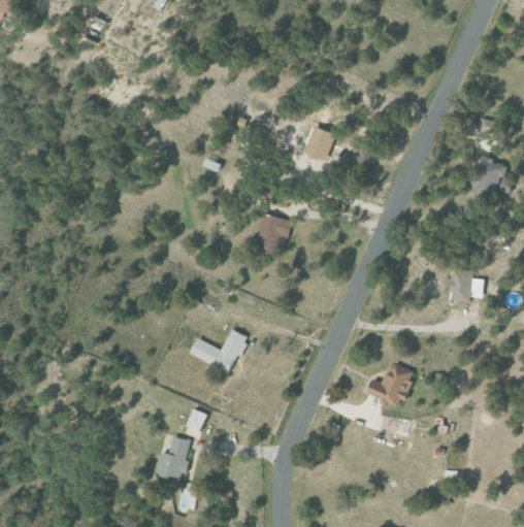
[(0,12),(14,14),(17,0),(0,0),(0,12)]
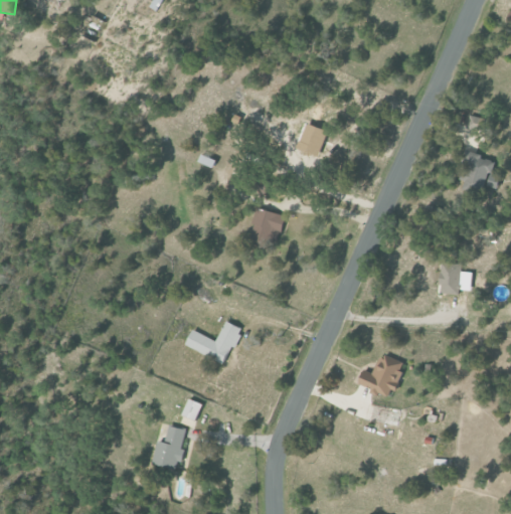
[(484,119),(466,114),(459,141),(471,144),(474,131),(480,133),(484,119)]
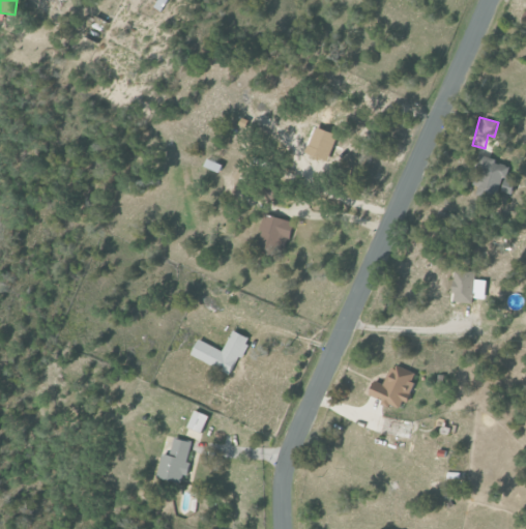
[(327,159),(335,133),(313,126),(305,153),(327,159)]
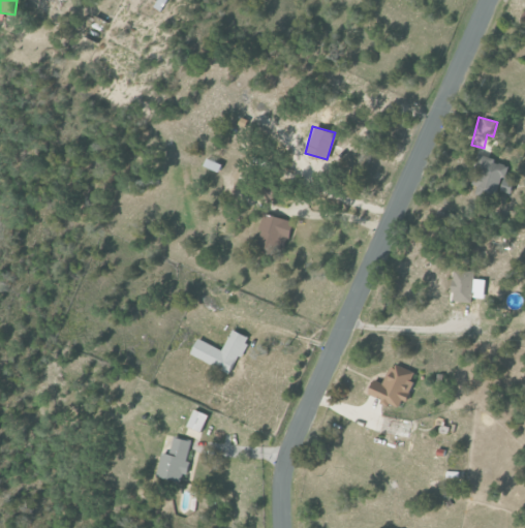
[(472,166),(466,189),(495,196),(503,162),(470,154),(467,165),(472,166)]
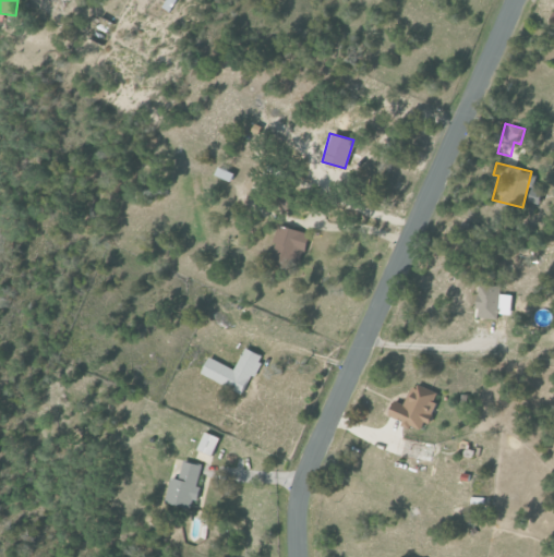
[(230,181),(233,172),(217,167),(214,176),(230,181)]
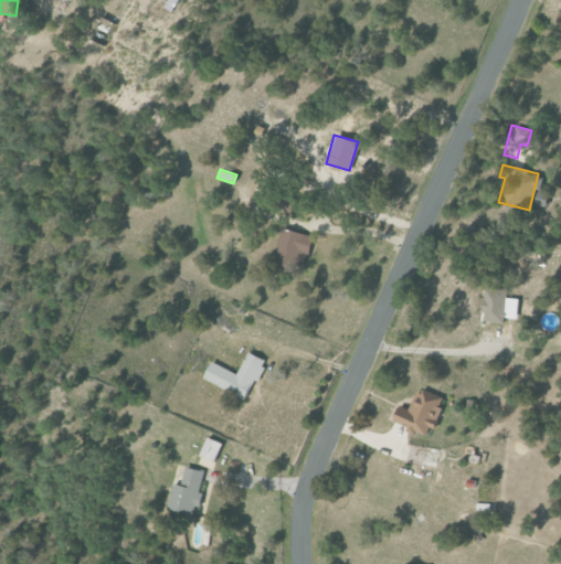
[(271,261),(297,268),(300,256),(307,257),(313,236),(281,226),(271,261)]
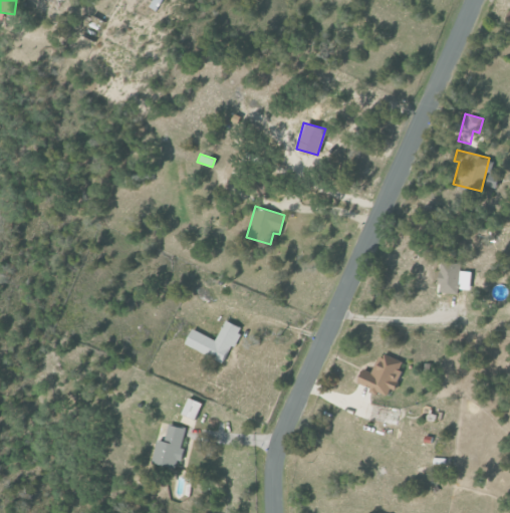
[(458,263),(438,262),(437,292),(457,293),(458,263)]
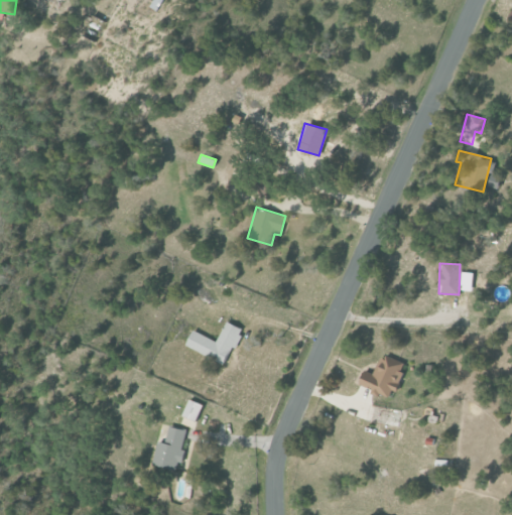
[(225,364),(241,329),(224,320),(216,341),(192,330),(184,346),(225,364)]
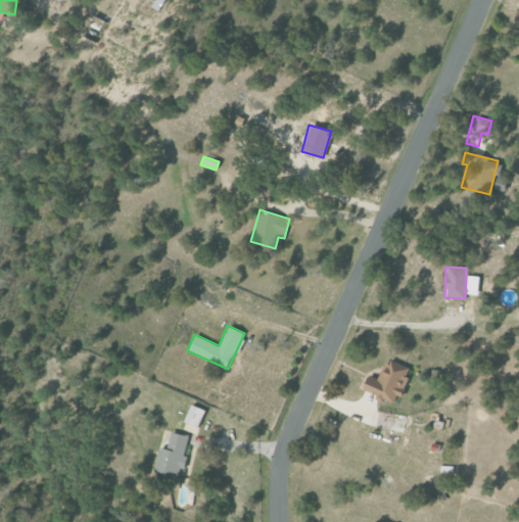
[(392,402),(396,392),(400,393),(407,377),(405,376),(407,370),(384,361),(376,380),(368,377),(362,390),(392,402)]
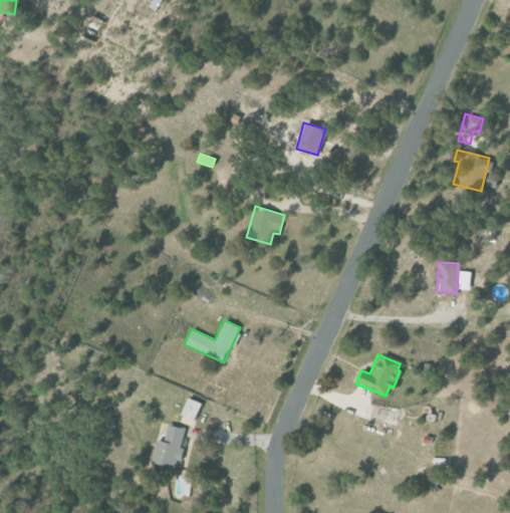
[(194,419),(201,403),(188,397),(181,414),(194,419)]
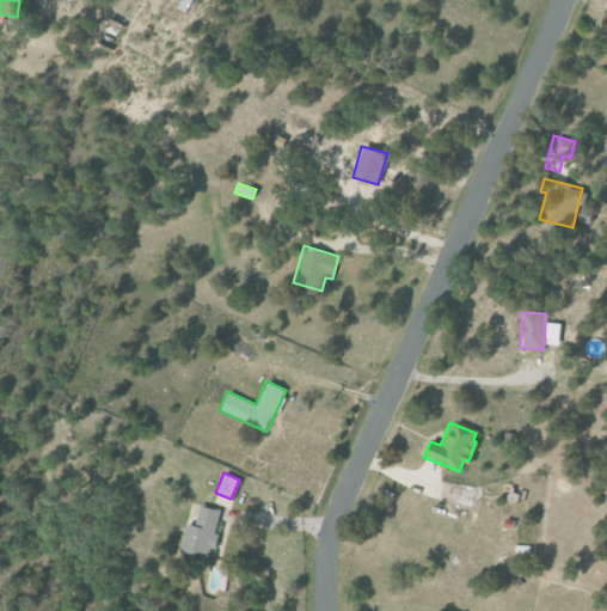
[(179,550),(208,557),(219,509),(197,505),(194,524),(185,523),(179,550)]
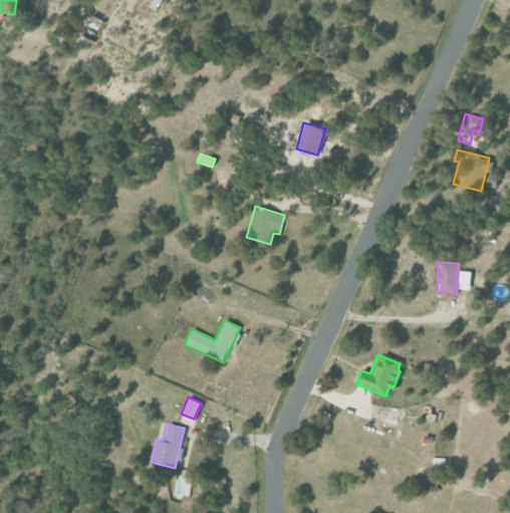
All buildings are outlined.
